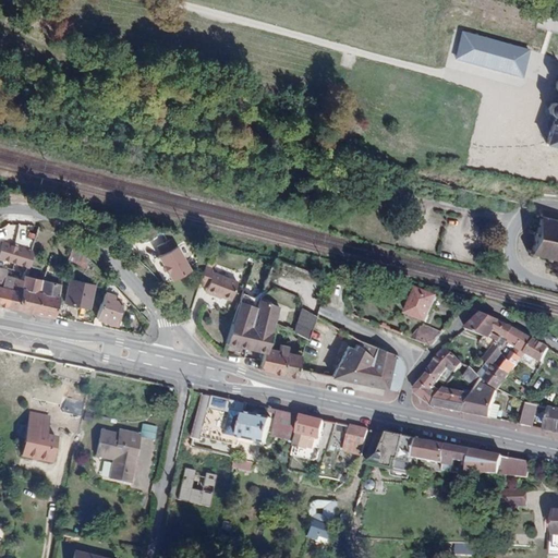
[(530,49),(462,32),(455,59),(522,77),(530,49)]
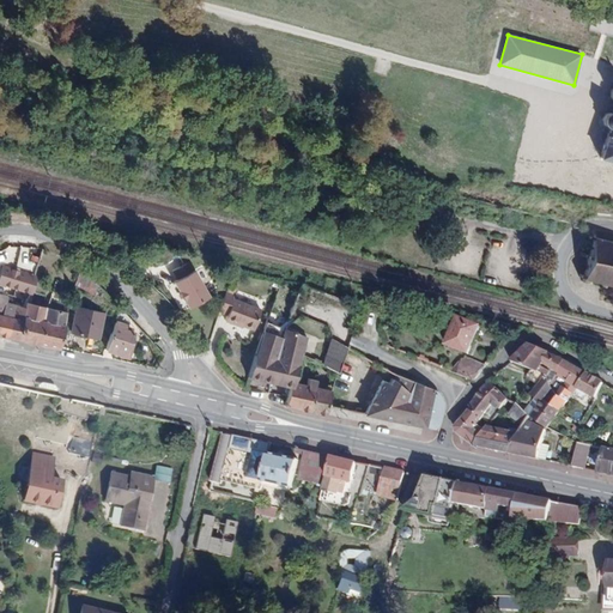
[(612,84),(612,85),(612,86),(610,87),(610,90),(608,91),(608,93),(610,96),(610,97),(612,99),(612,102),(611,110),(608,110),(607,110),(605,111),(604,113),(602,114),(601,115),(600,117),(600,120),(601,122),(602,123),(604,125),(605,126),(606,127),(598,157),(612,161),(612,84)]
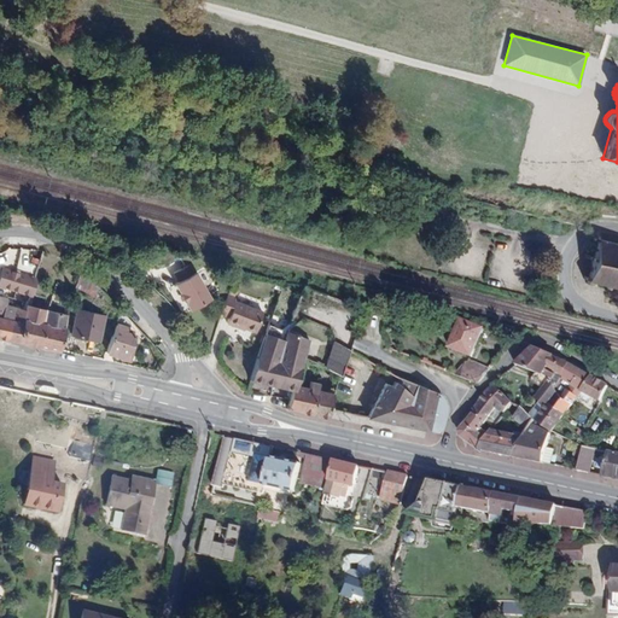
[(94,156),(97,149),(86,145),(83,152),(94,156)]
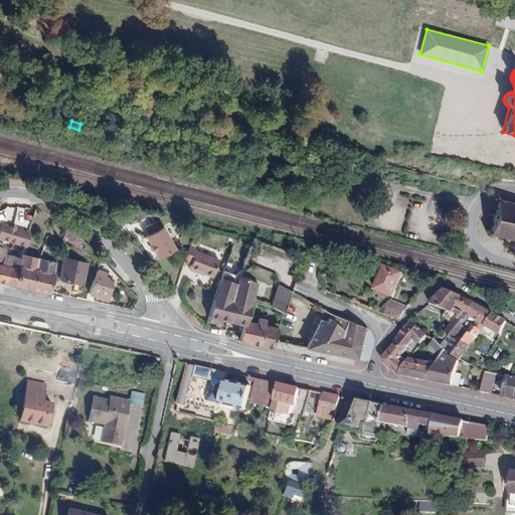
[(514,201),(498,198),(490,233),(514,238),(514,201)]
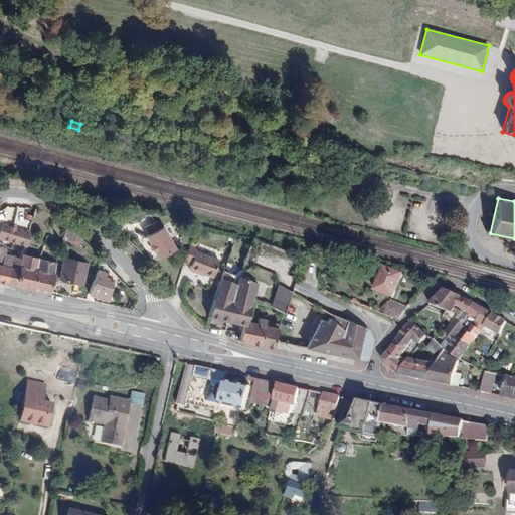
[(25,206),(24,213),(32,215),(34,208),(25,206)]
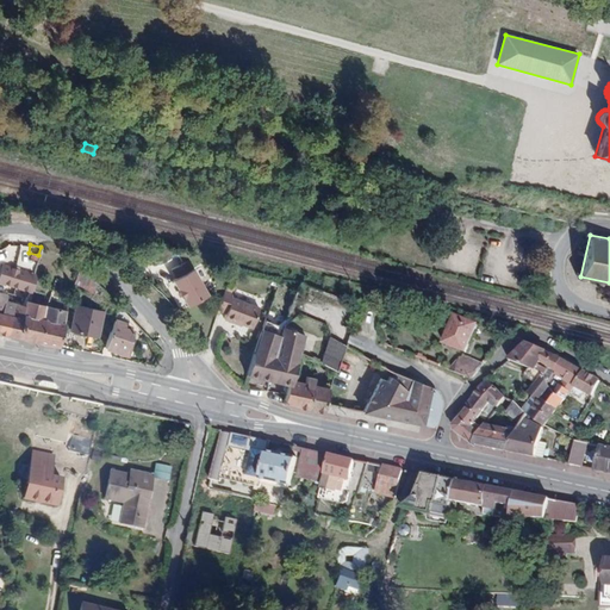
[(205,292),(185,259),(169,268),(174,275),(170,278),(186,304),(205,292)]
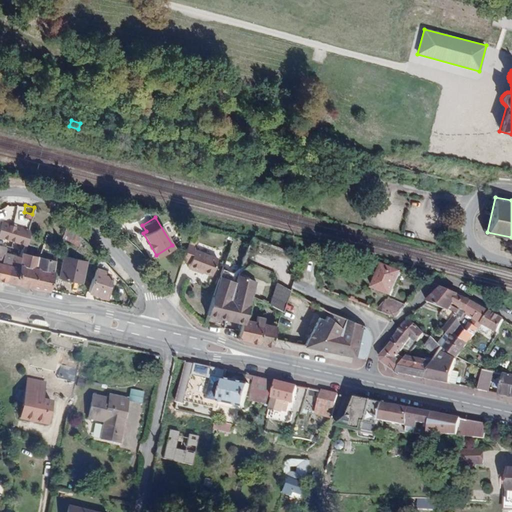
[(2,221),(0,228),(0,236),(7,239),(12,224),(10,224),(2,221)]
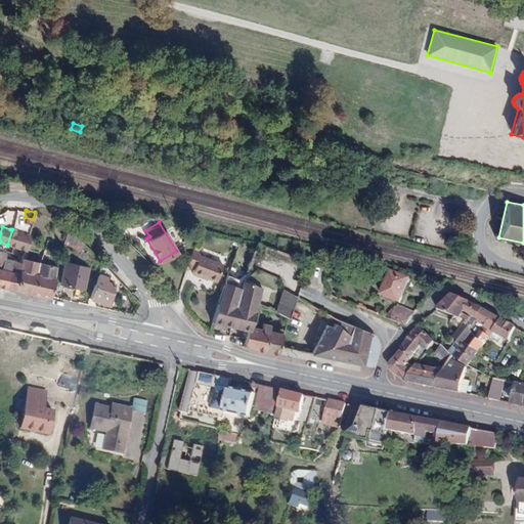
[(27,251),(31,236),(12,229),(7,245),(27,251)]
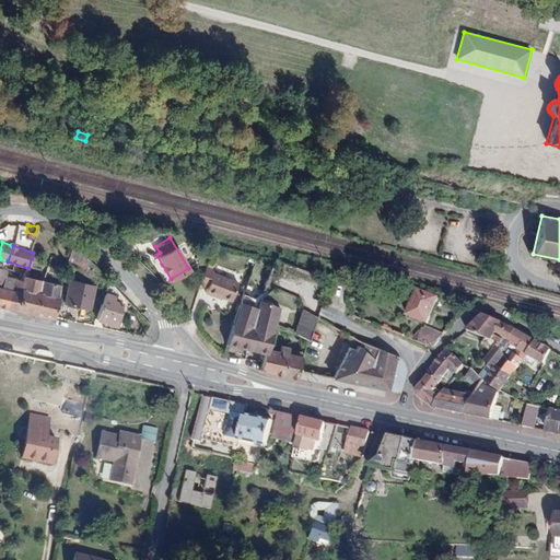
[(212,272),(213,269),(205,266),(198,283),(206,287),(205,291),(214,295),(214,294),(230,300),(236,281),(212,272)]
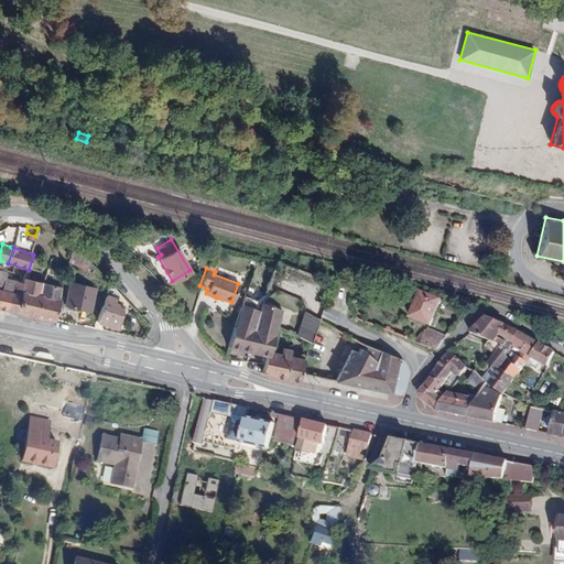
[(0,292),(0,307),(6,310),(12,279),(4,278),(0,292)]
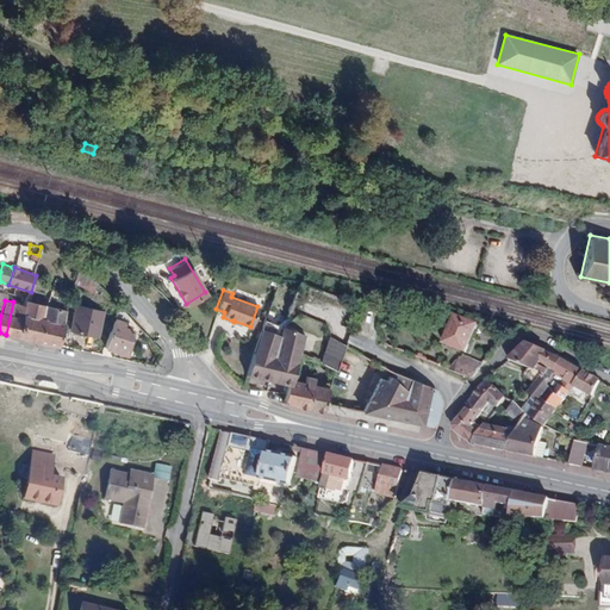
[(37,342),(47,305),(26,300),(25,305),(18,337),(37,342)]
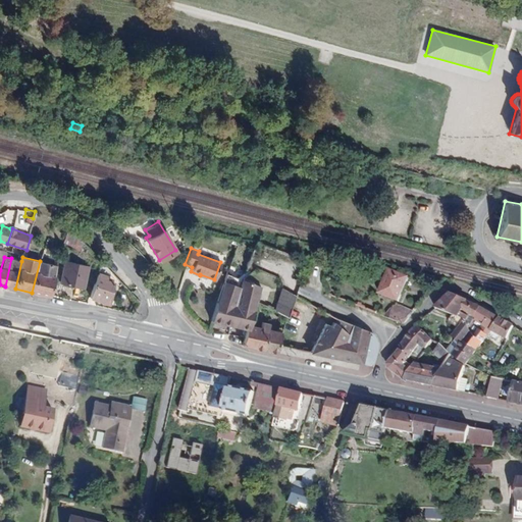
[(5,286),(15,289),(21,261),(11,258),(5,286)]
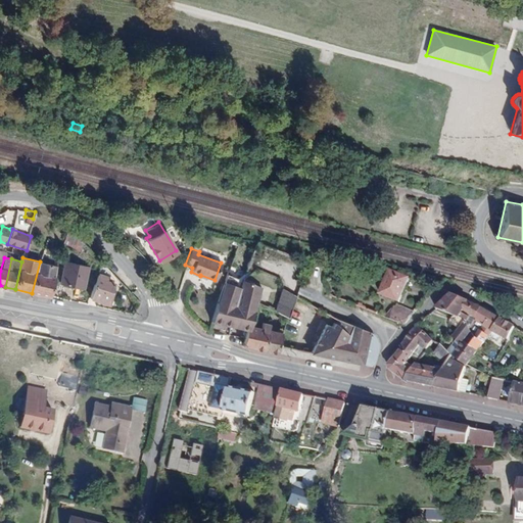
[(82,288),(87,267),(65,260),(60,282),(82,288)]
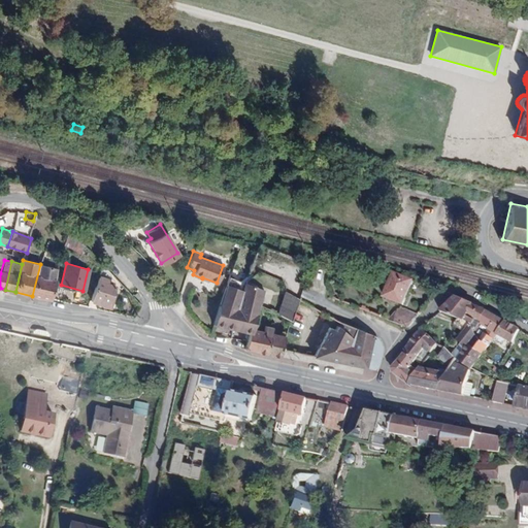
[(58,268),(40,264),(32,296),(51,300),(51,299),(58,268)]
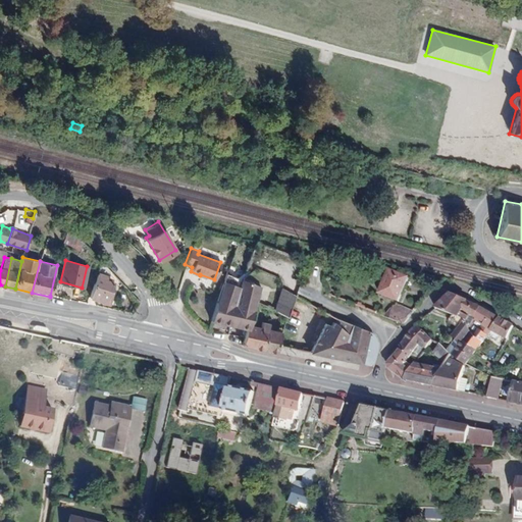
[(109,270),(101,261),(98,269),(106,272),(109,270)]
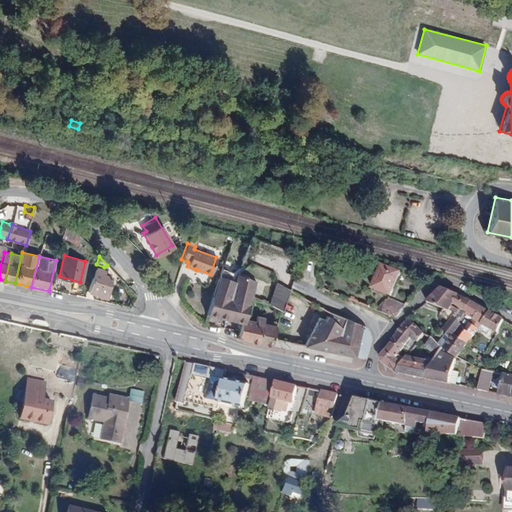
[(372,286),(391,294),(400,270),(382,263),(372,286)]
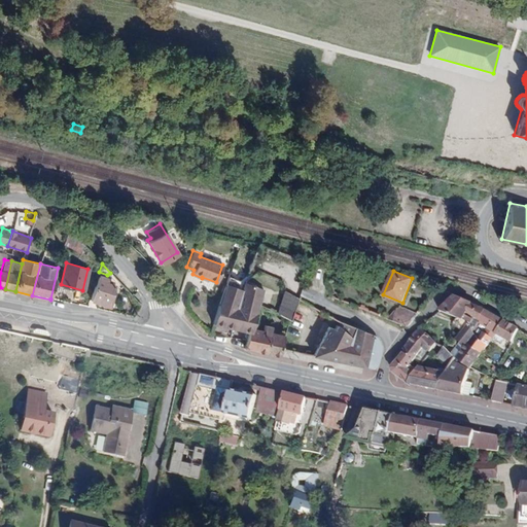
[(91,301),(106,306),(113,285),(105,283),(107,279),(98,276),(91,301)]
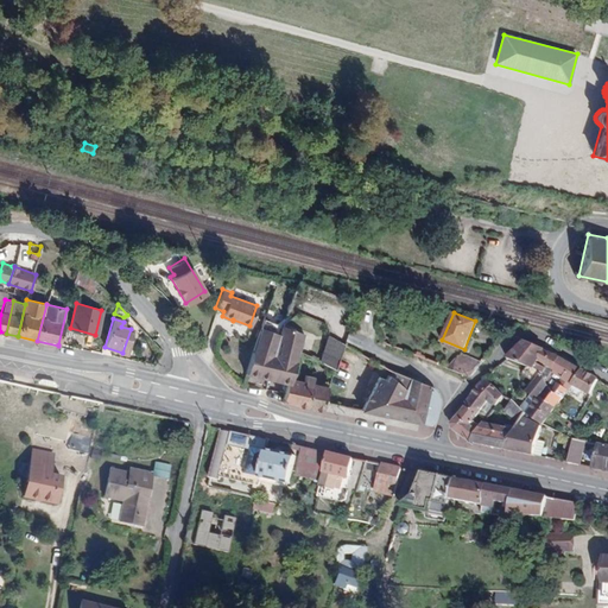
[(299,350),(304,333),(263,318),(251,349),(244,372),(287,382),(289,382),(291,378),(299,350)]
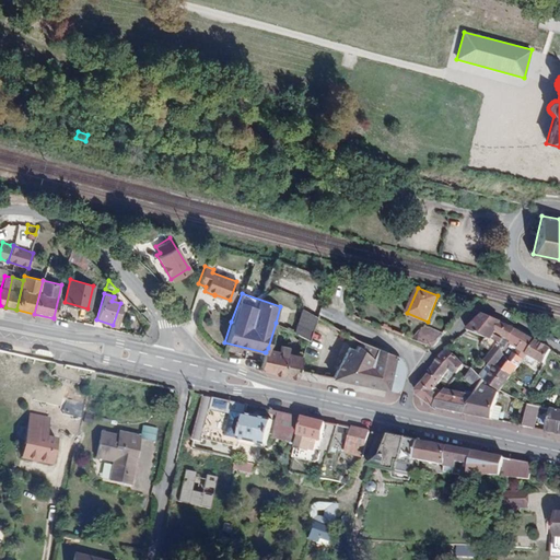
[(298,310),(288,334),(303,340),(313,316),(298,310)]
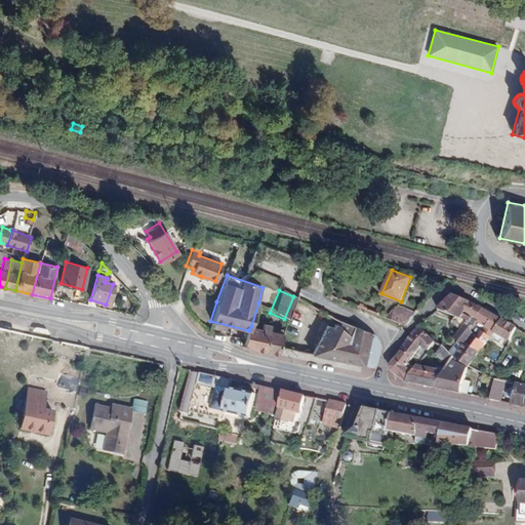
[(465,311),(478,319),(484,309),(468,300),(453,294),(439,309),(461,318),(467,321),(468,322),(471,318),(463,313),(465,311)]
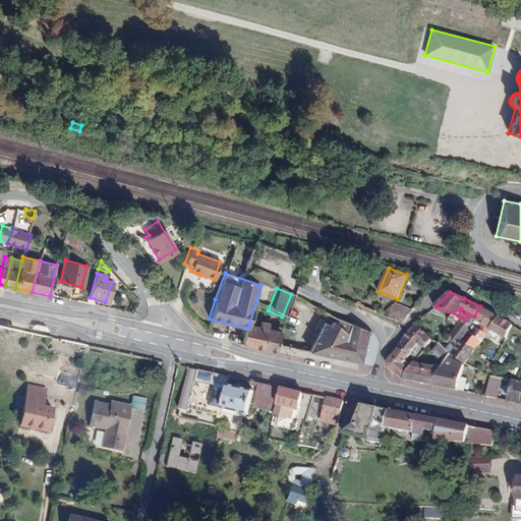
[(370,299),(367,306),(375,310),(380,302),(370,299)]
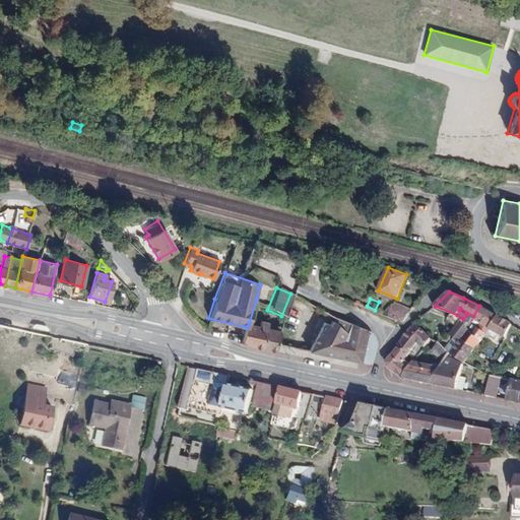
[(402,323),(411,310),(396,302),(393,308),(390,307),(384,315),(402,323)]
